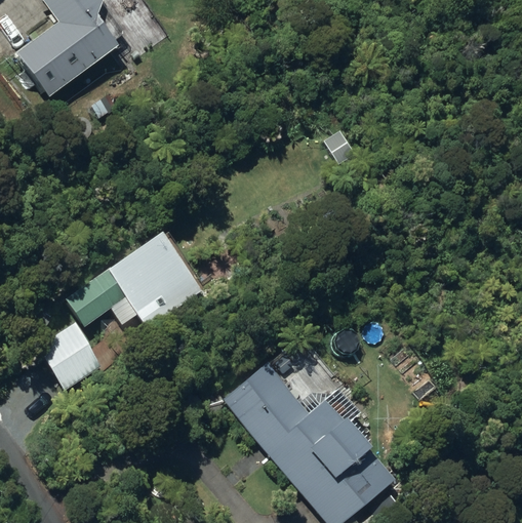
[(83,0),(22,0),(44,30),(3,61),(34,103),(101,52),(80,25),(88,6),(83,0)]
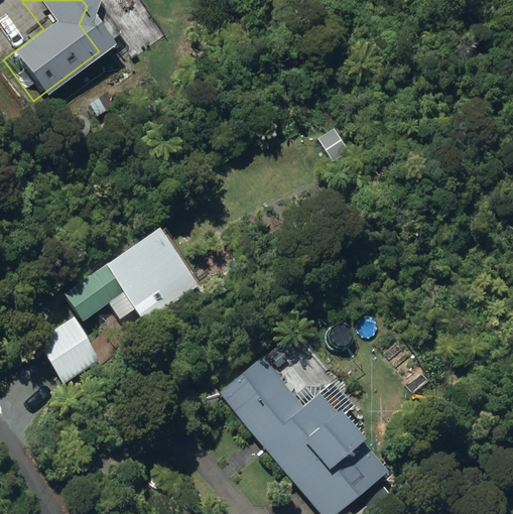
[(92,101),(74,115),(85,128),(102,114),(92,101)]
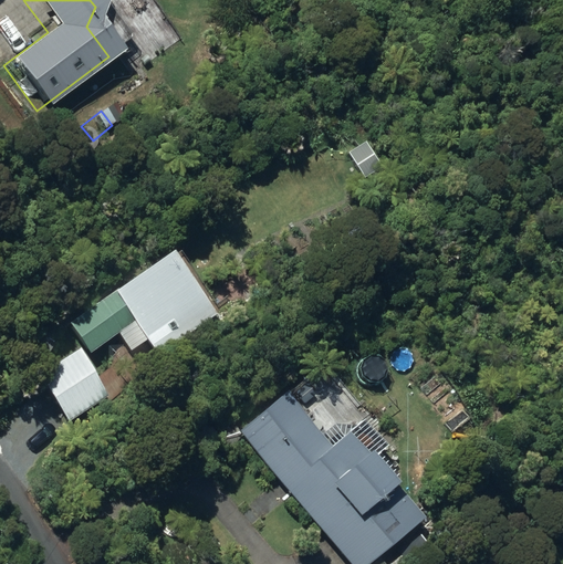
[(138,320),(162,353),(219,313),(174,249),(71,321),(92,352),(138,320)]
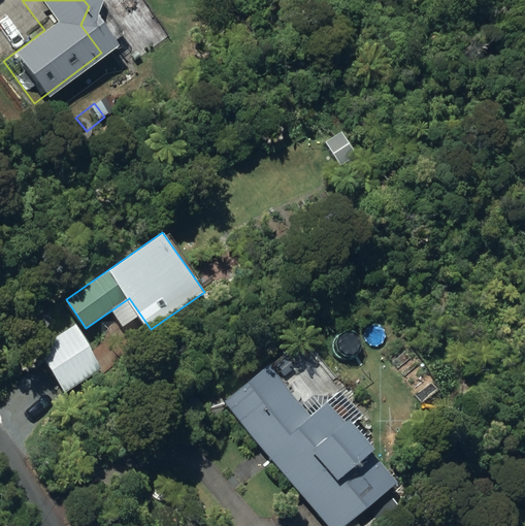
[(38,348),(66,391),(103,367),(75,324),(38,348)]
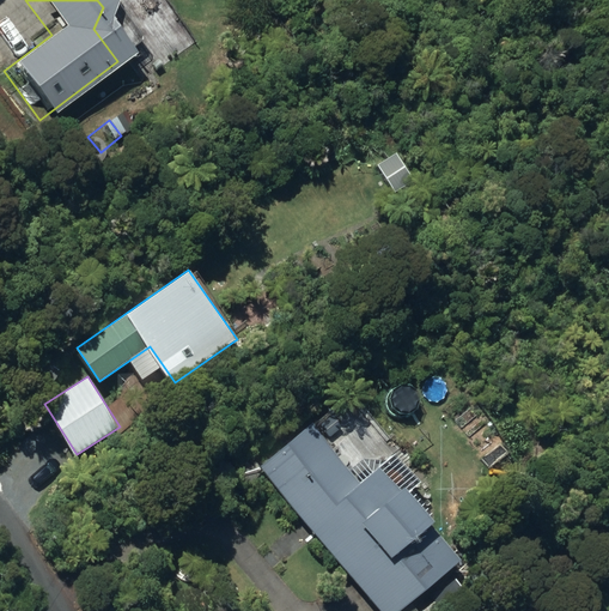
[(418,610),(412,603),(463,561),(433,526),(438,521),(408,485),(400,492),(378,466),(359,483),(311,424),(259,466),(379,610),(418,610)]
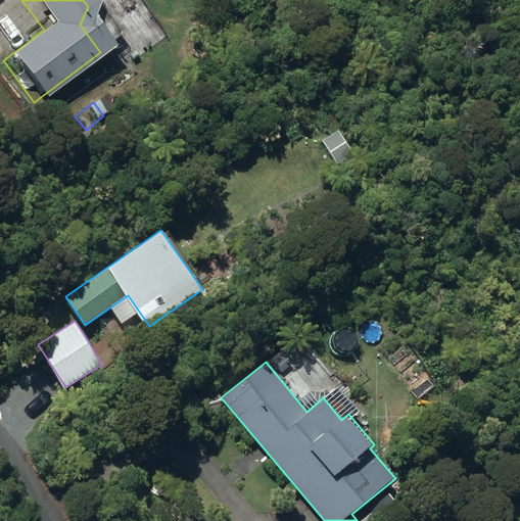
All buildings are outlined.
